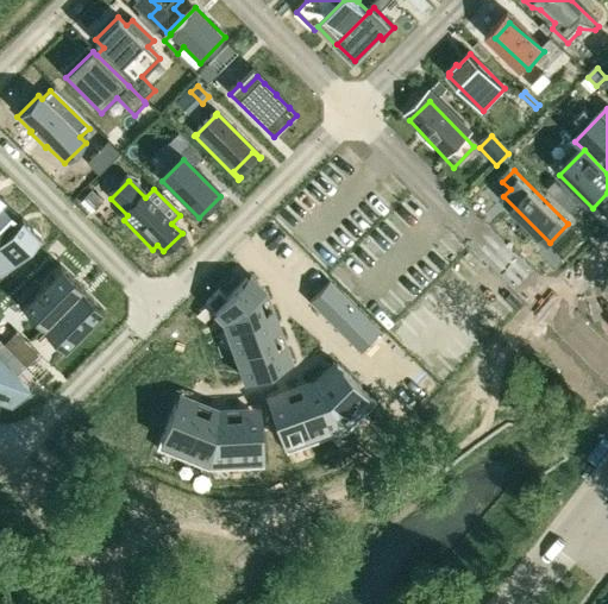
[(557,183),(549,192),(572,215),(581,206),(557,183)]
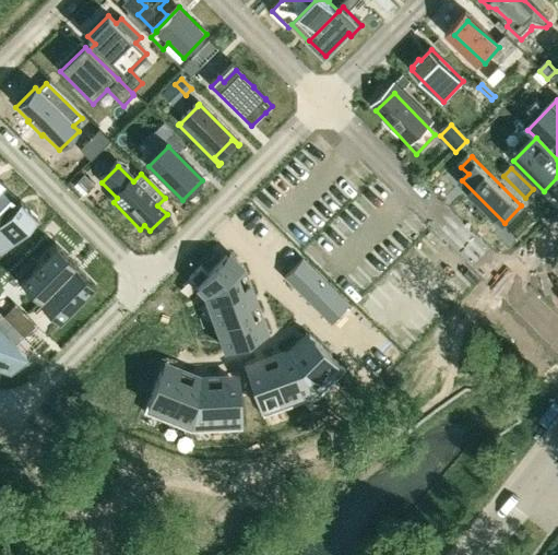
[(85,177),(78,185),(88,195),(95,187),(85,177)]
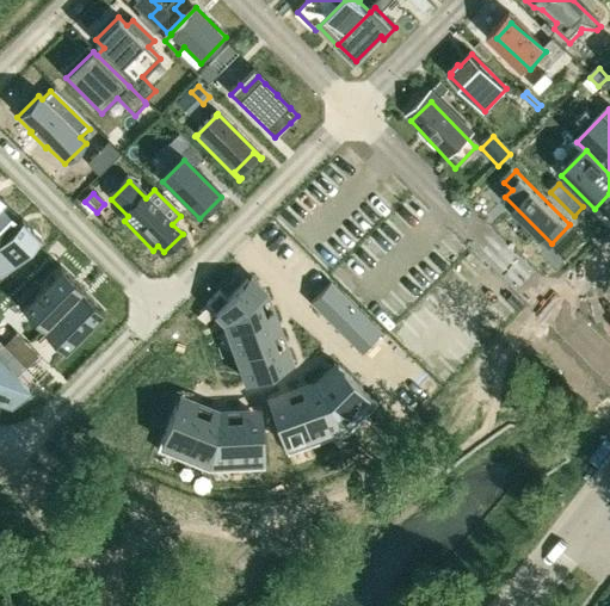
[(0,216),(0,248),(16,233),(0,216)]
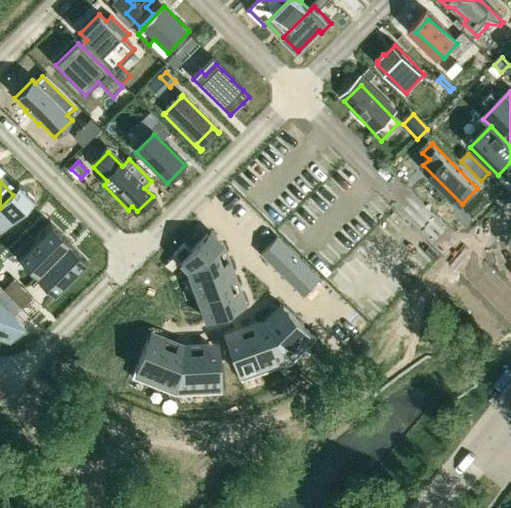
[(0,208),(0,239),(29,210),(13,195),(0,208)]
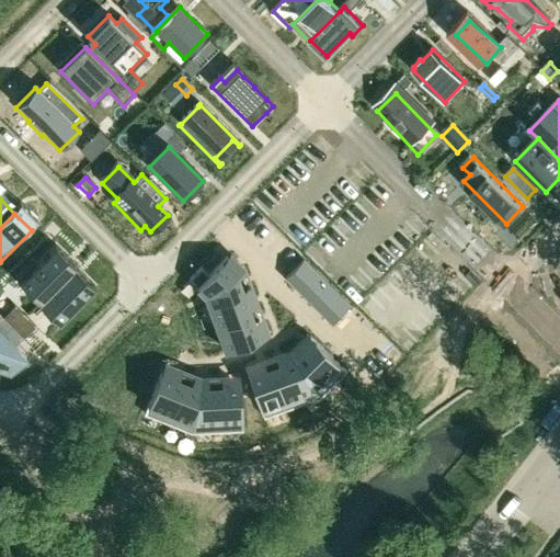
[(36,269),(20,285),(43,308),(78,273),(79,272),(59,252),(40,272),(36,269)]
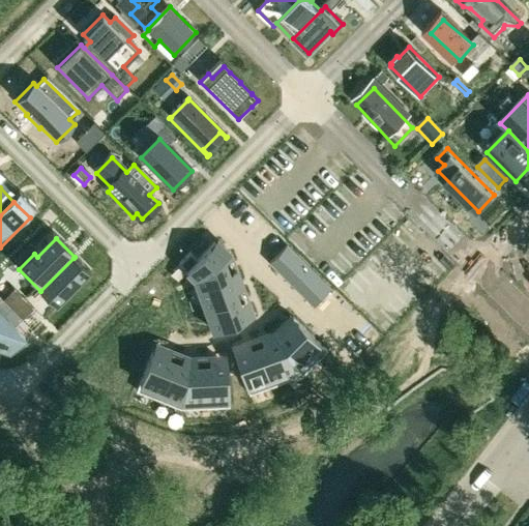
[(212,247),(210,250),(216,256),(221,252),(214,245),(212,247)]
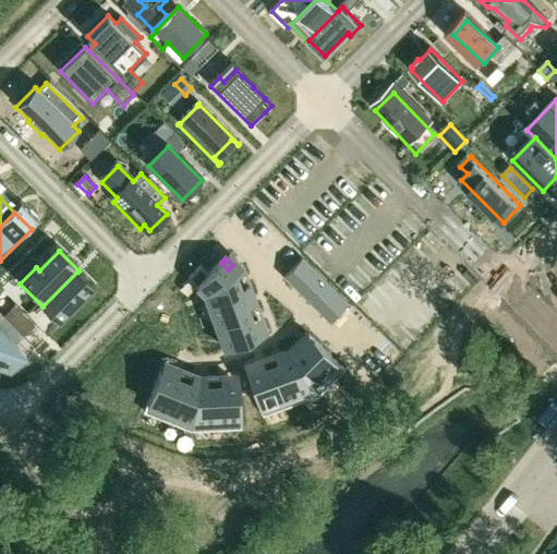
[(303,261),(285,279),(326,320),(343,302),(303,261)]
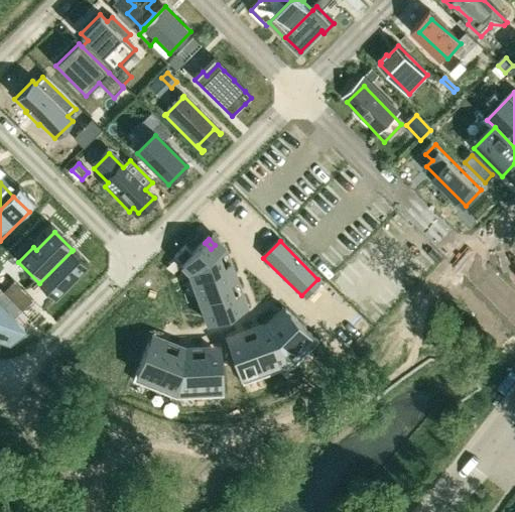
[(205,243),(182,266),(189,273),(192,282),(224,271),(218,255),(211,249),(205,243)]
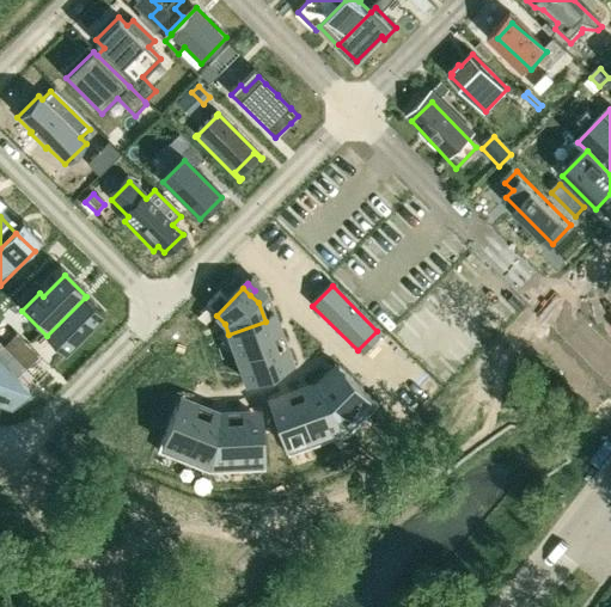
[(47,336),(46,337),(68,359),(108,319),(85,298),(47,336)]
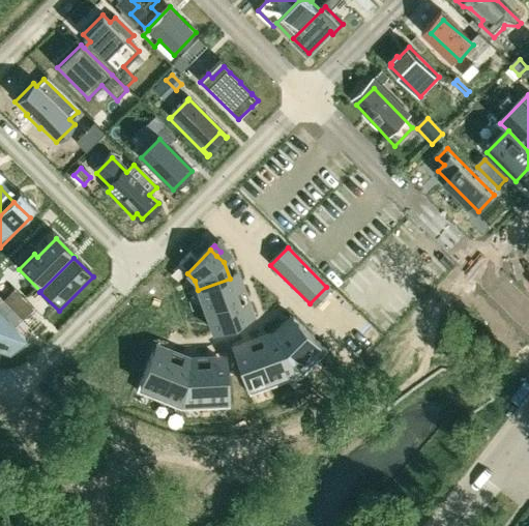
[(230,279),(198,290),(206,312),(237,300),(235,294),(230,279)]
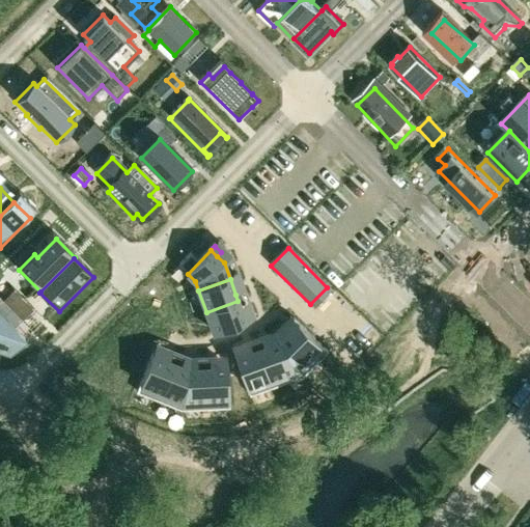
[(12,314),(25,301),(16,292),(3,304),(12,314)]
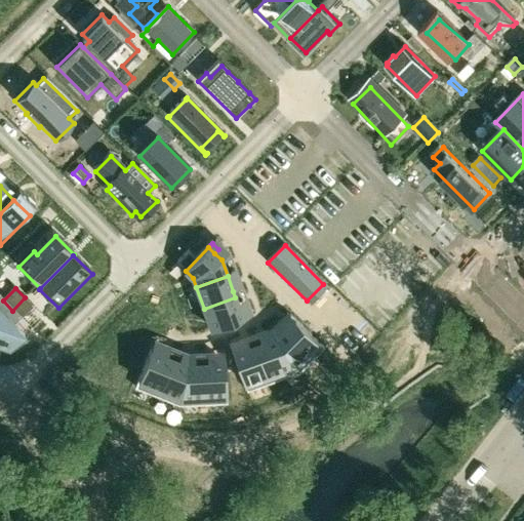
[(25,297),(12,311),(23,320),(35,308),(25,297)]
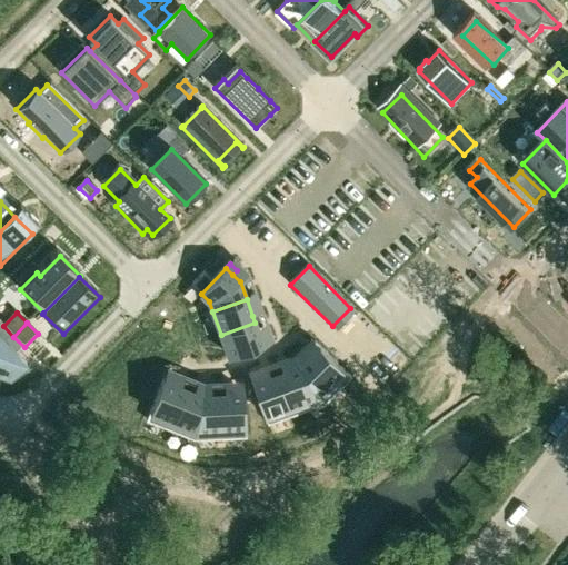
[(255,323),(221,335),(230,358),(263,346),(257,328),(255,323)]
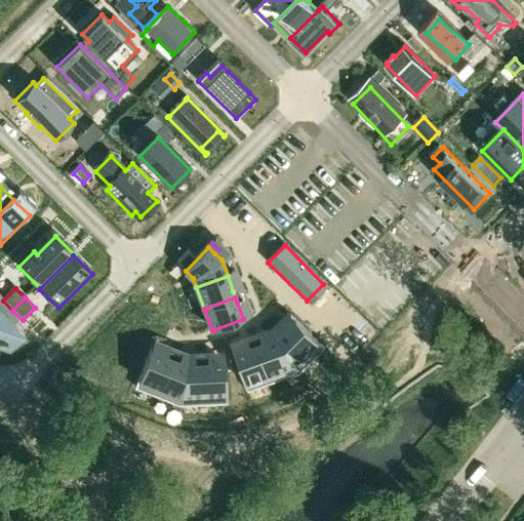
[(1,299),(0,301),(0,310),(16,326),(23,320),(12,311),(3,301),(1,299)]
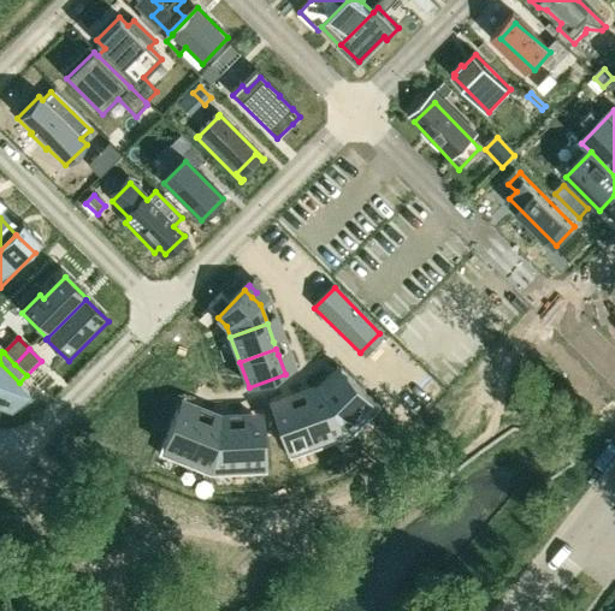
[(0,407),(12,411),(30,393),(19,383),(0,363),(0,407)]
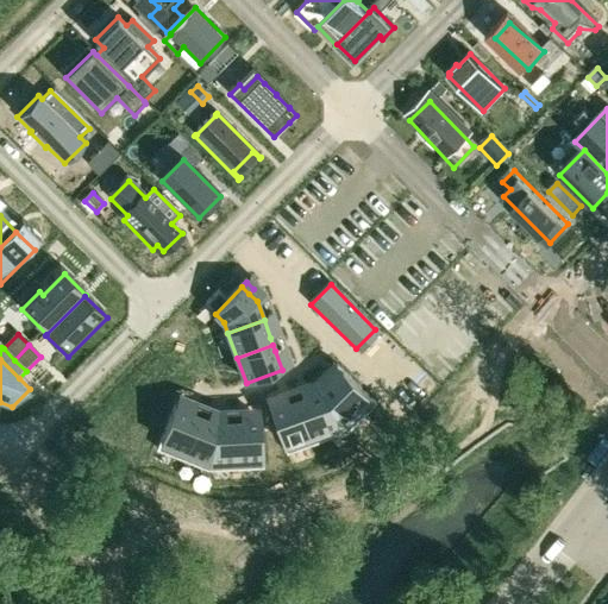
[(338,367),(332,373),(337,378),(343,372),(338,367)]
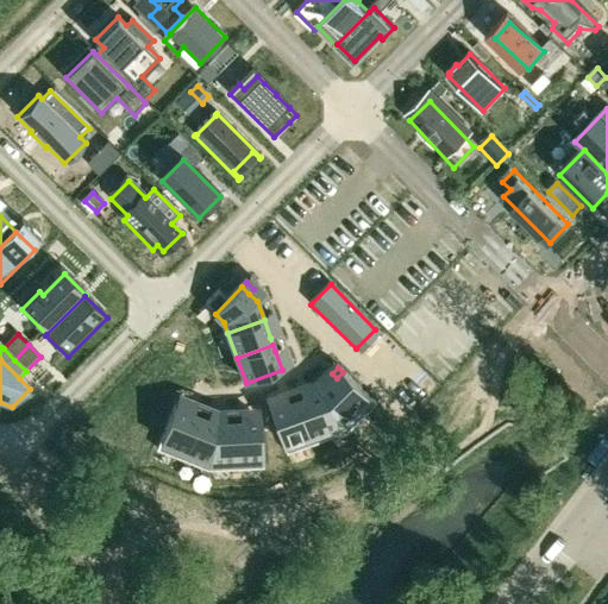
[(337,378),(323,392),(344,426),(370,400),(343,372),(337,378)]
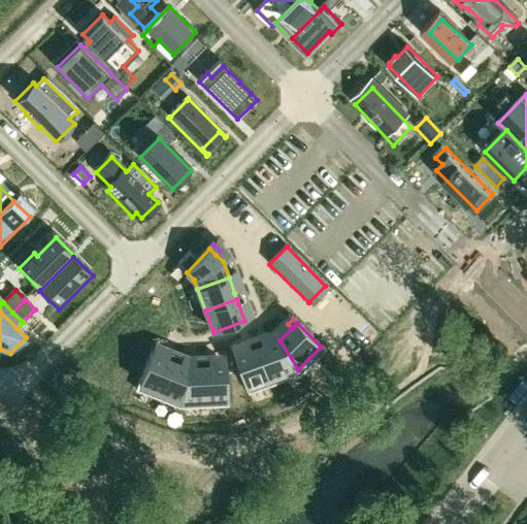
[(263,347),(258,349),(269,380),(298,369),(280,340),(263,347)]
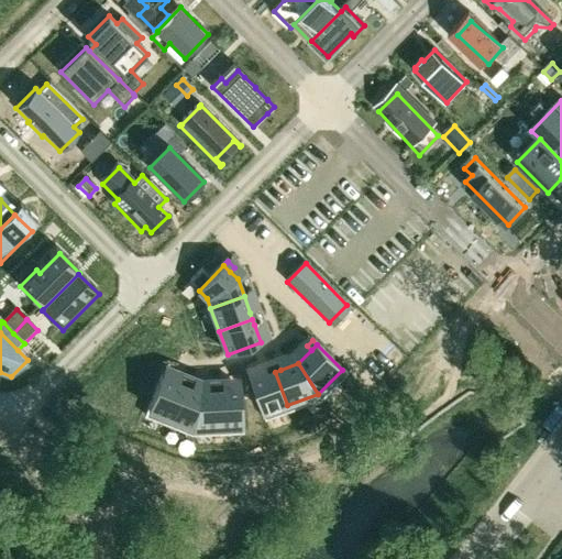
[(268,374),(251,381),(263,414),(281,407),(287,405),(275,372),(268,374)]
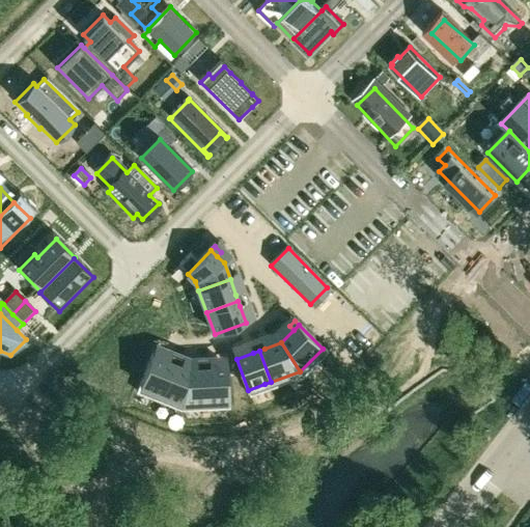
[(152,355),(140,387),(162,395),(174,364),(169,362),(152,355)]
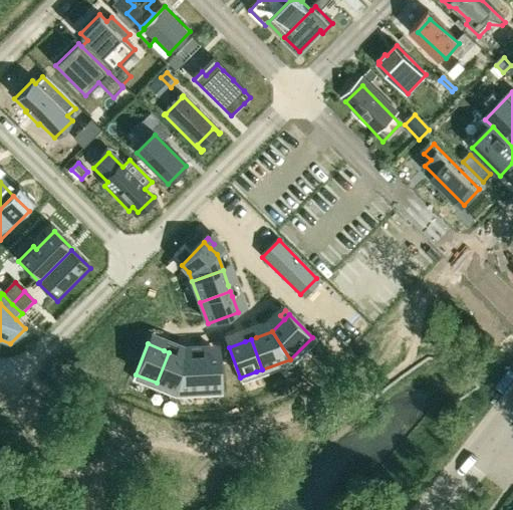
[(169,352),(157,383),(177,391),(183,357),(175,354),(169,352)]
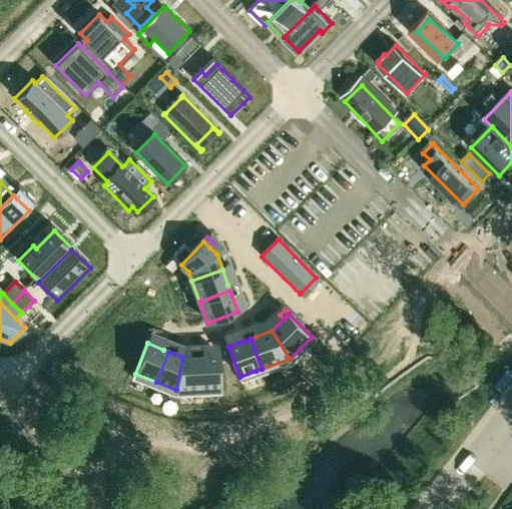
[(202,356),(196,357),(198,389),(221,388),(219,355),(202,356)]
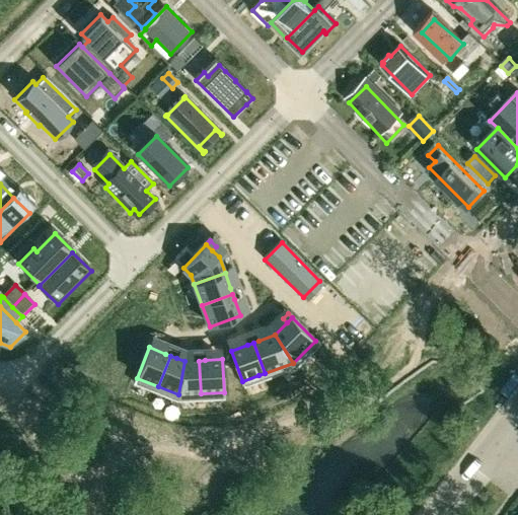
[(185,361),(178,394),(201,393),(199,361),(193,361),(185,361)]
